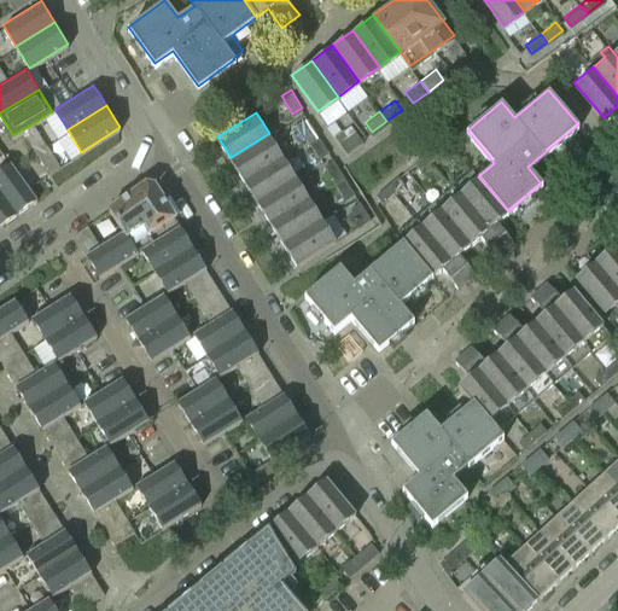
[(298,121),(308,138),(318,132),(307,115),(298,121)]
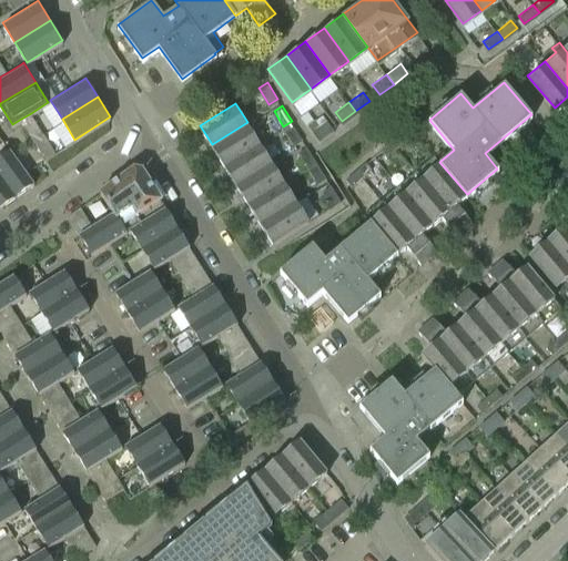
[(333,128),(332,125),(322,112),(313,118),(306,108),(300,113),(318,139),(333,128)]
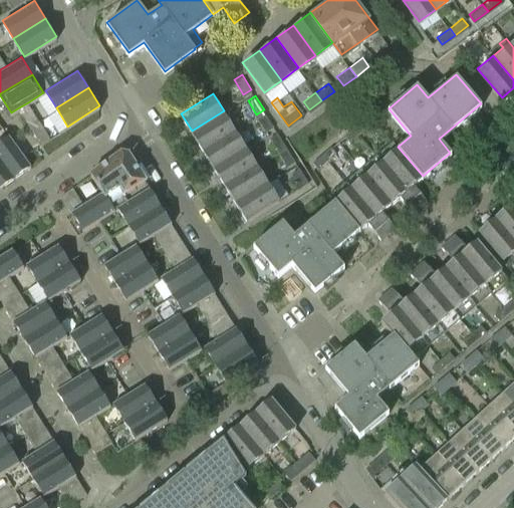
[(19,107),(30,124),(38,119),(28,102),(19,107)]
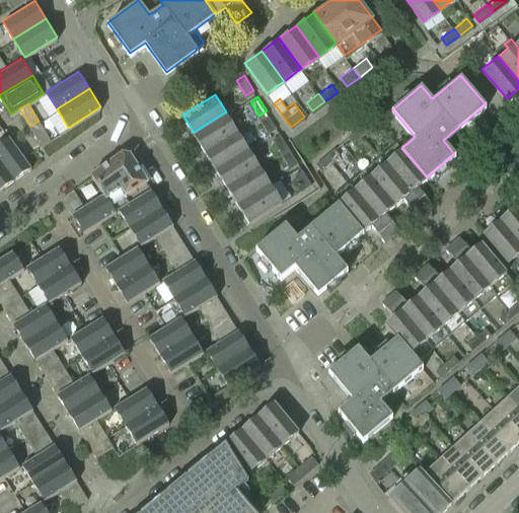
[(276,125),(267,111),(258,116),(268,130),(276,125)]
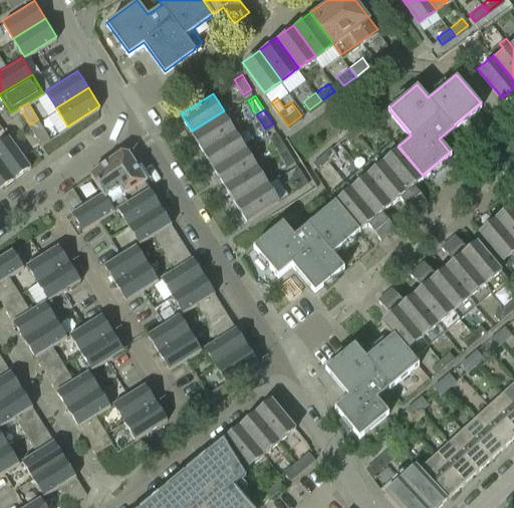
[(192,131),(203,149),(235,129),(224,110),(192,131)]
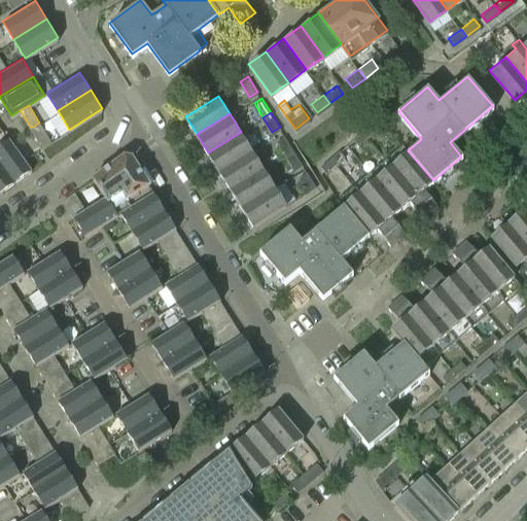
[(372,120),(362,128),(367,135),(377,127),(372,120)]
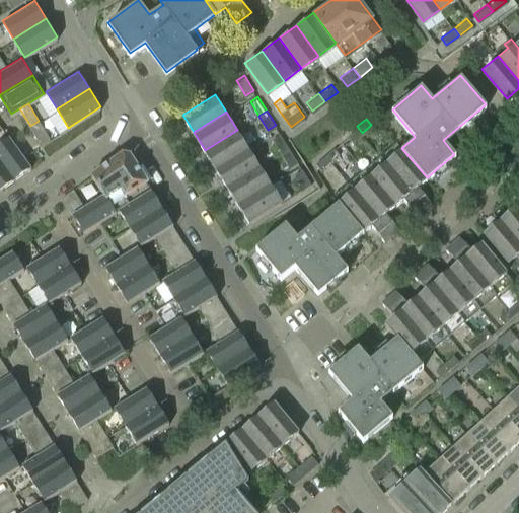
[(50,138),(39,121),(30,126),(42,143),(50,138)]
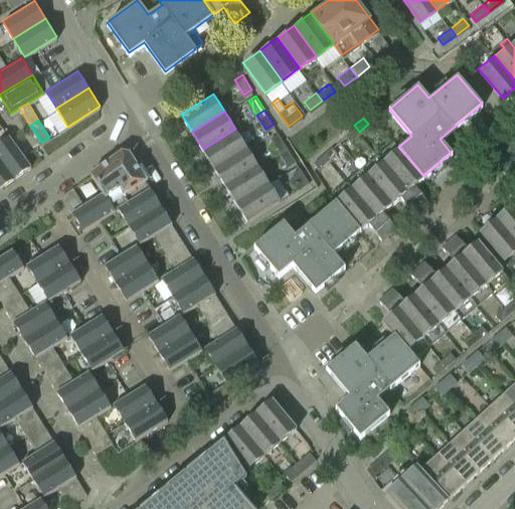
[(350,139),(359,132),(354,125),(345,133),(350,139)]
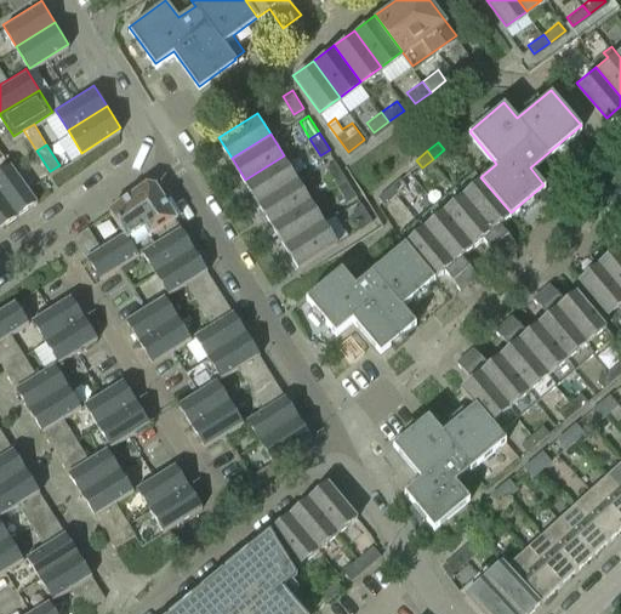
[(245,180),(258,200),(296,176),(284,155),(245,180)]
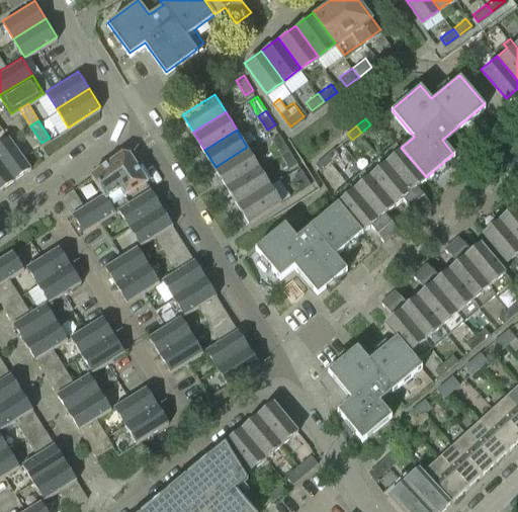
[(271,137),(280,151),(288,146),(279,132),(271,137)]
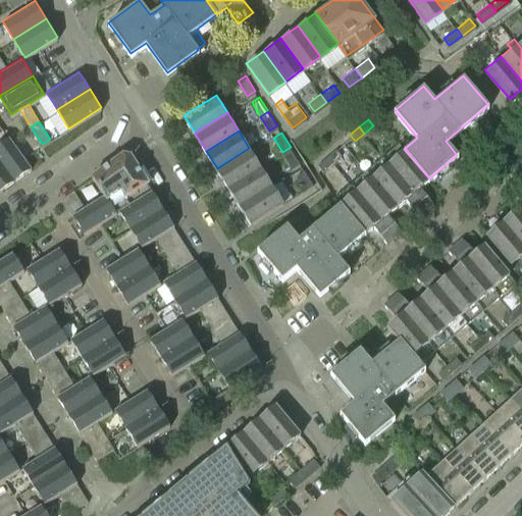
[(0,141),(0,159),(13,178),(32,166),(8,135),(0,141)]
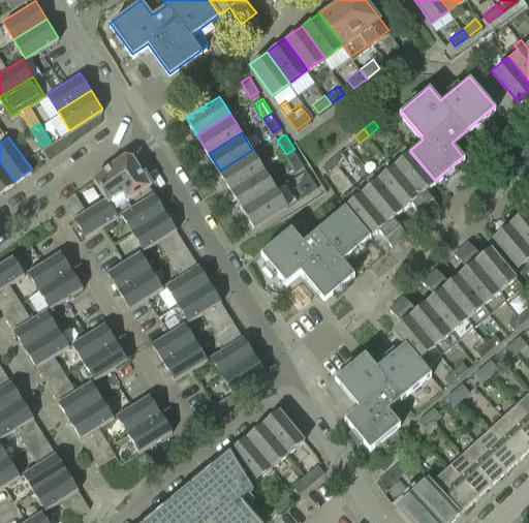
[(426,189),(435,181),(409,151),(404,144),(371,172),(402,209),(411,201),(424,216),(438,204),(426,189)]
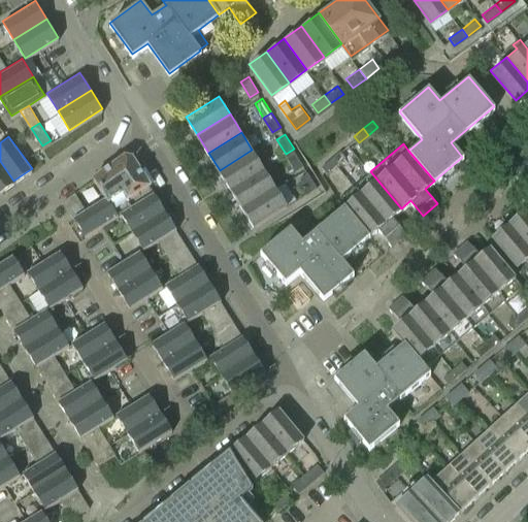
[(339,148),(330,156),(335,162),(345,154),(339,148)]
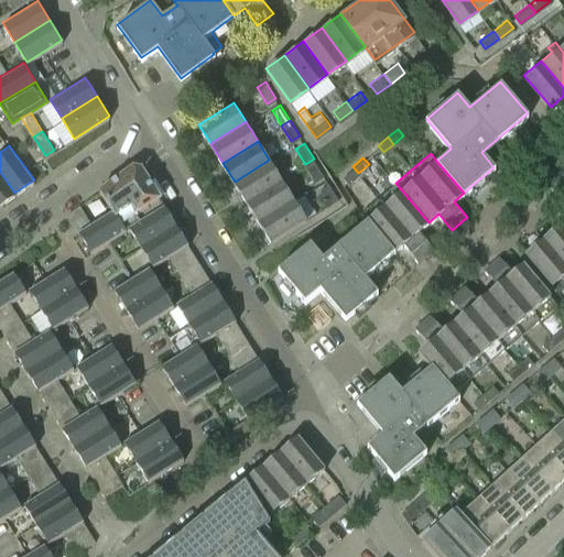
[(323,174),(314,159),(305,164),(315,179),(323,174)]
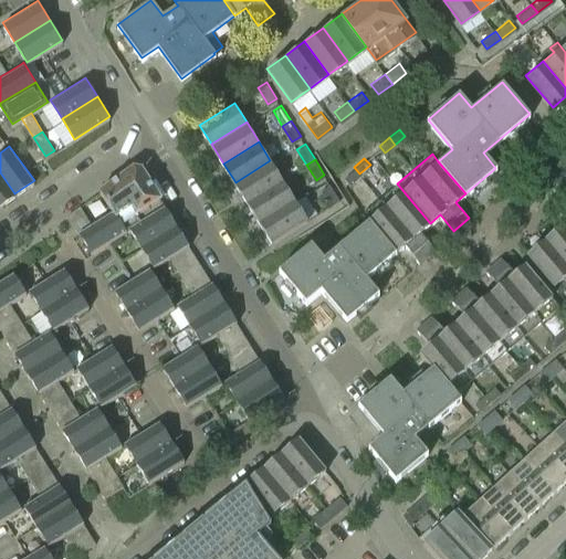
[(236,182),(247,202),(282,180),(270,160),(236,182)]
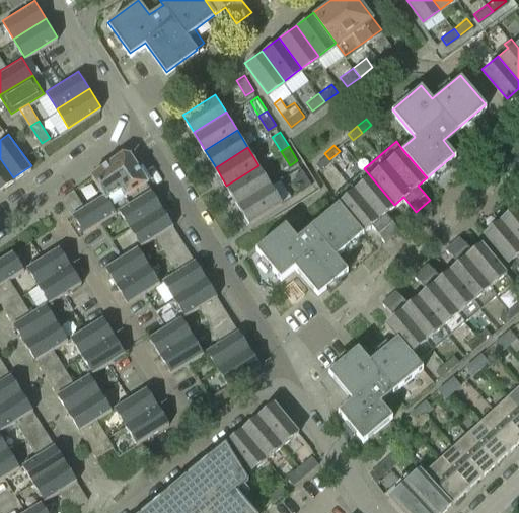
[(91,174),(102,193),(112,206),(119,201),(118,199),(121,196),(118,190),(123,187),(117,176),(136,164),(129,152),(123,151),(91,174)]
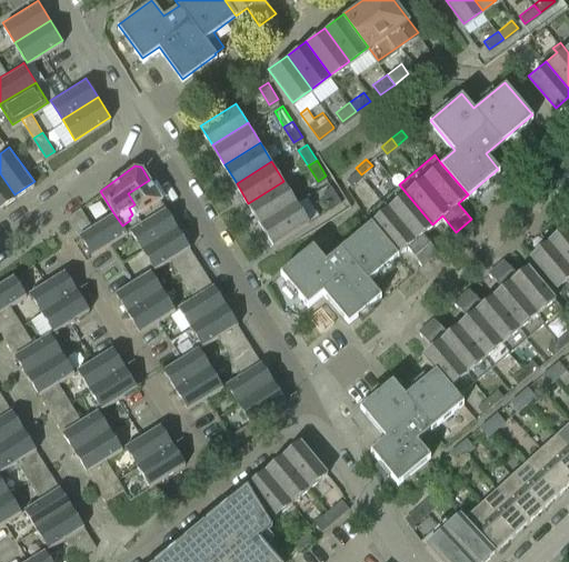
[(351,183),(361,174),(356,168),(346,177),(351,183)]
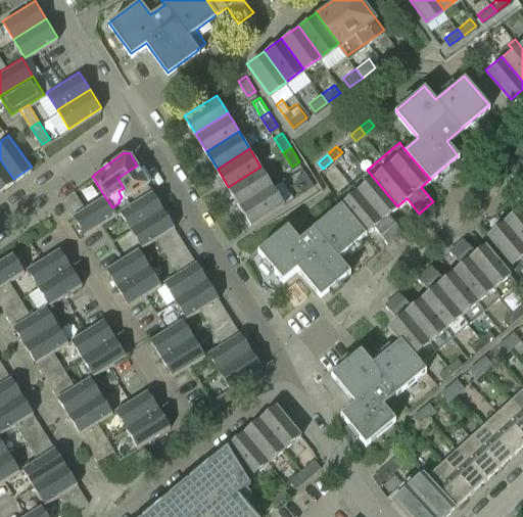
[(0,189),(13,179),(0,159),(0,189)]
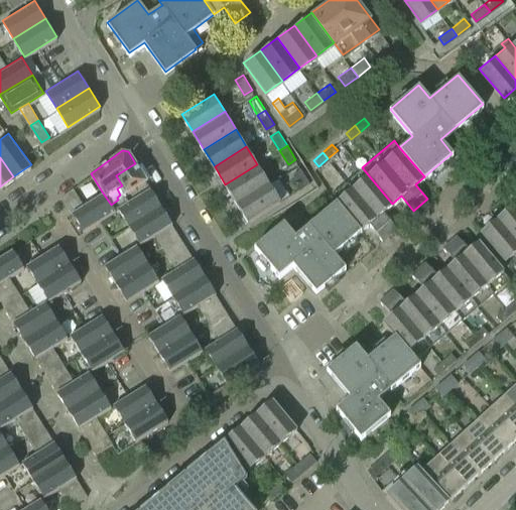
[(146,181),(135,163),(116,175),(122,185),(117,188),(120,195),(117,198),(118,200),(146,181)]
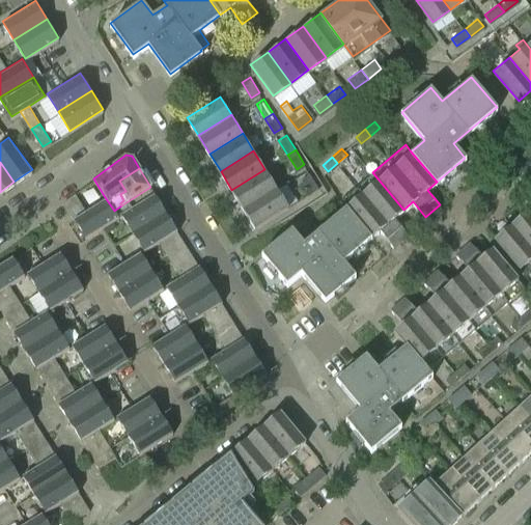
[(231,190),(243,208),(276,187),(264,169),(231,190)]
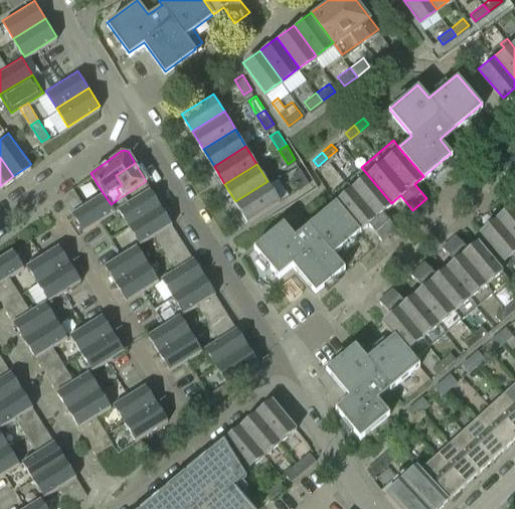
[(309,180),(300,166),(292,171),(301,185),(309,180)]
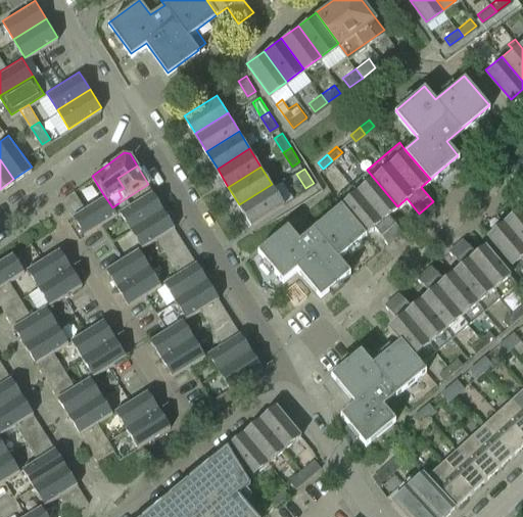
[(334,196),(340,203),(366,233),(375,226),(387,241),(401,229),(388,214),(397,206),(367,170),(334,196)]
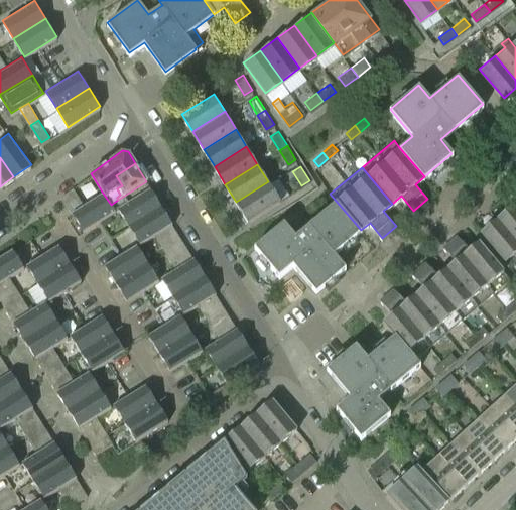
[(118,208),(127,222),(159,202),(146,181),(118,200),(111,205),(114,210),(118,208)]
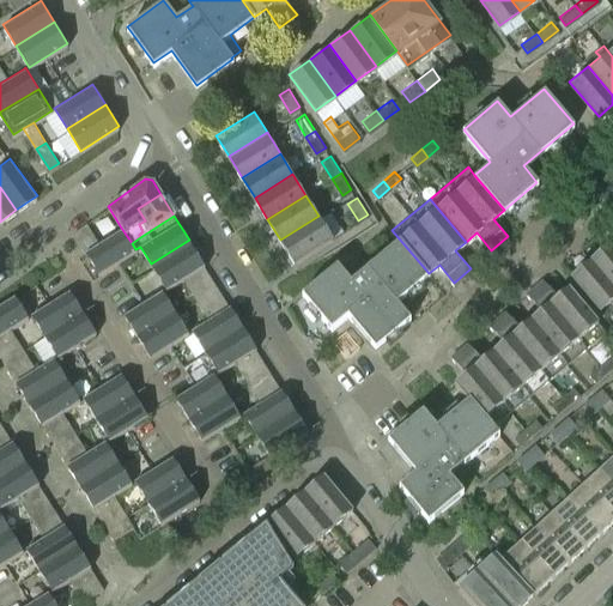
[(319,216),(280,240),(293,260),(332,237),(319,216)]
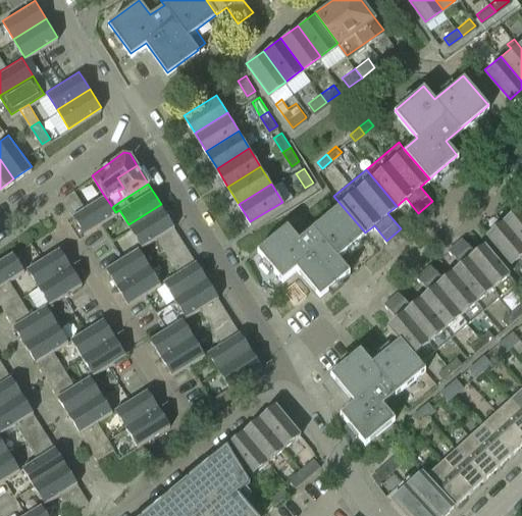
[(115,212),(112,207),(103,194),(85,205),(73,188),(62,196),(72,212),(71,213),(84,231),(115,212)]
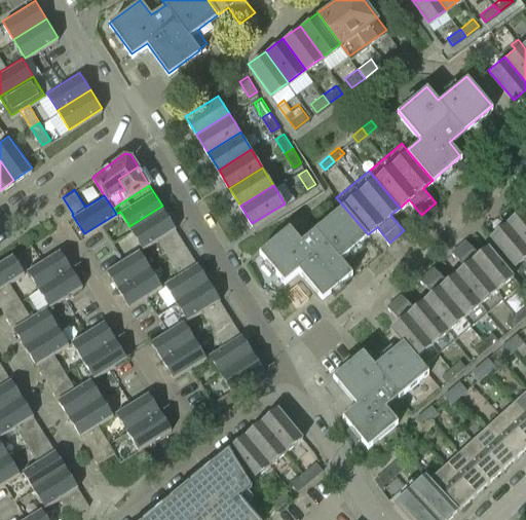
[(342,205),(314,228),(301,239),(289,225),(259,250),(284,280),(298,268),(322,296),(351,271),(345,264),(340,258),(346,252),(368,234),(342,205)]
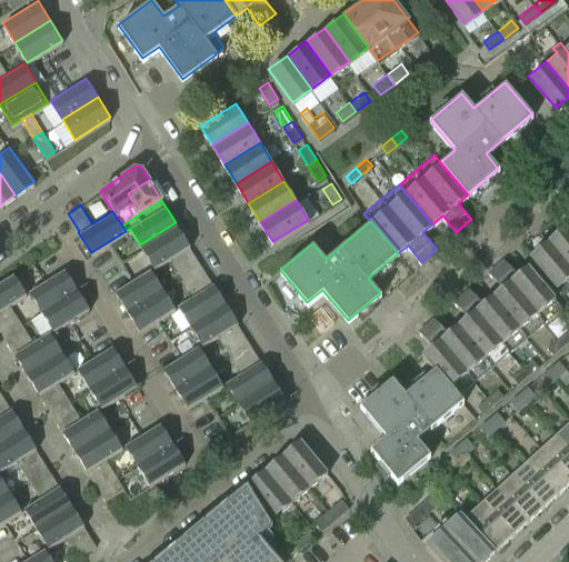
[(190,244),(176,222),(140,244),(153,268),(171,257),(177,266),(195,254),(189,246),(190,244)]
